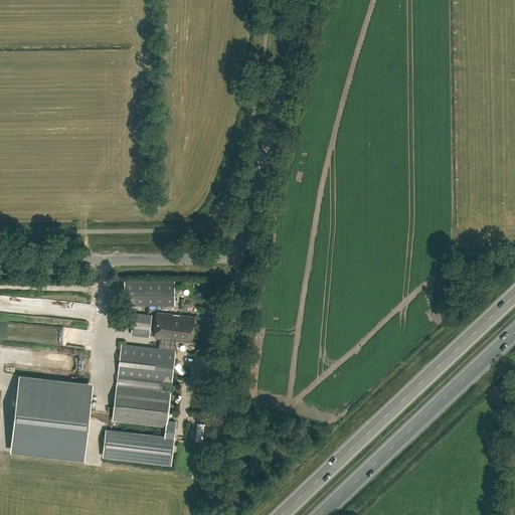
[(174,305),(174,281),(124,281),(124,305),(174,305)]
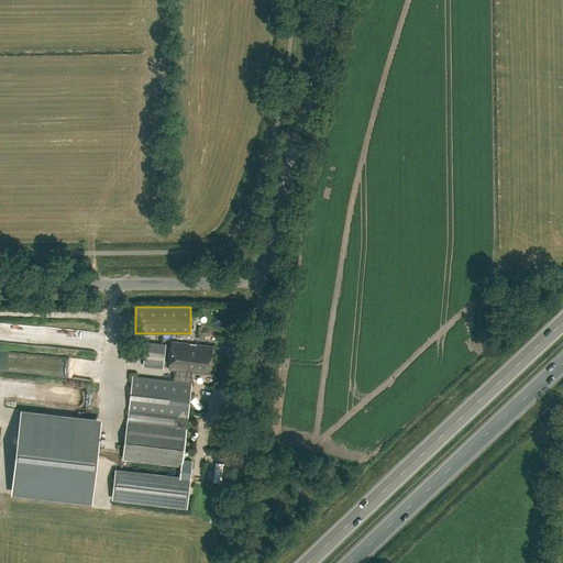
[(212,346),(173,342),(172,345),(145,342),(143,366),(169,368),(169,371),(209,375),(212,346)]
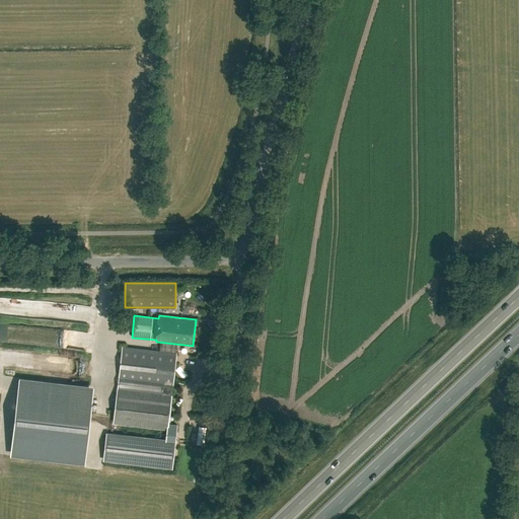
[(168,424),(168,418),(171,395),(169,395),(170,386),(172,386),(176,353),(175,353),(175,345),(159,343),(158,351),(123,347),(119,380),(118,389),(114,423),(167,429),(166,435),(166,439),(106,433),(103,453),(103,461),(171,468),(172,461),(176,425),(168,424)]
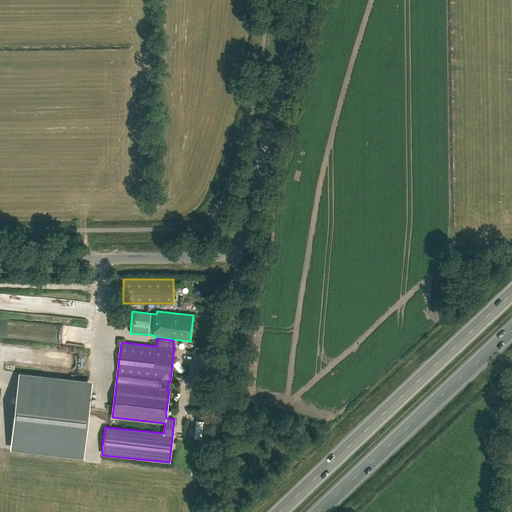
[(85,440),(92,382),(23,374),(19,373),(10,450),(83,458),(85,440)]
